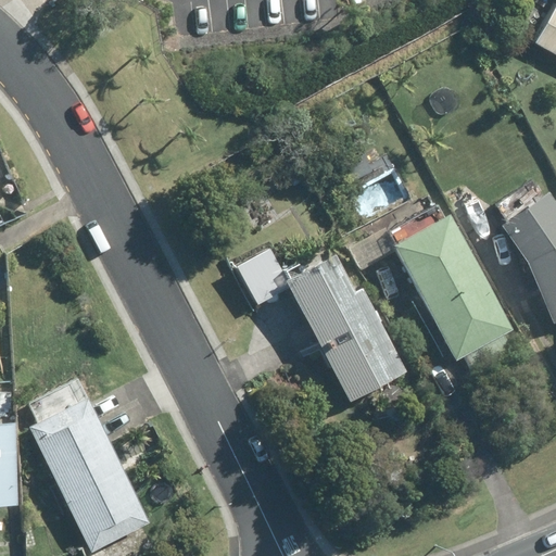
[(555,8),(535,43),(555,55),(555,8)]
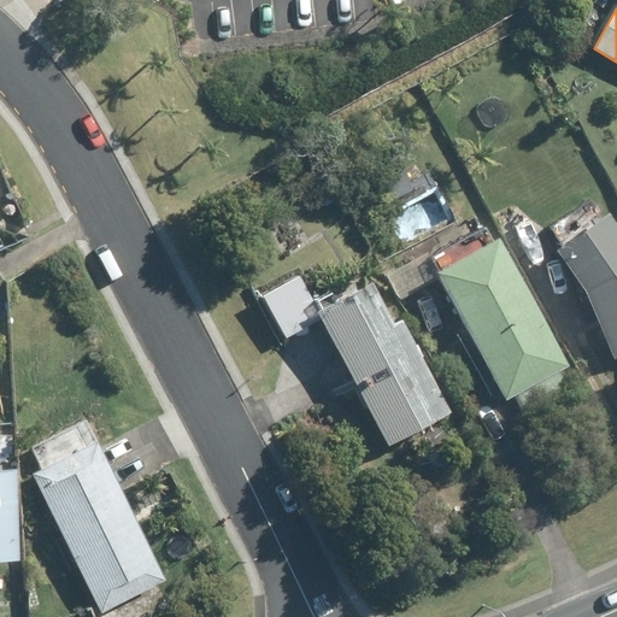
[(401,171),(374,187),(385,206),(411,192),(401,171)]
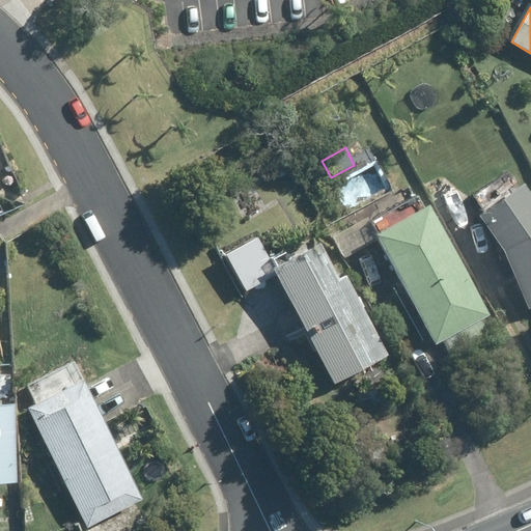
[(530,196),(524,185),(478,216),(503,253),(528,308),(530,306),(530,196)]
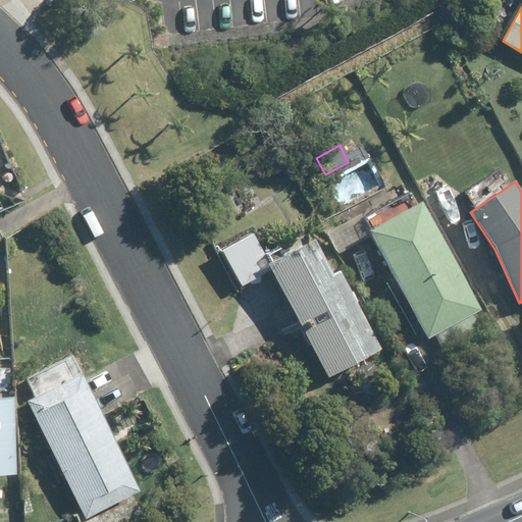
[(472,314),(480,310),(420,202),(414,205),(406,192),(328,235),(336,251),(370,232),(428,338),(435,334),(447,354),(483,333),(472,314)]
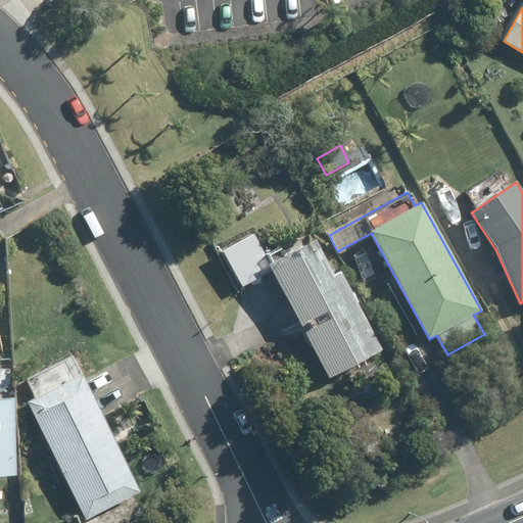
[(272,263),(268,266),(328,379),(380,351),(338,273),(332,276),(308,233),(268,254),(272,263)]
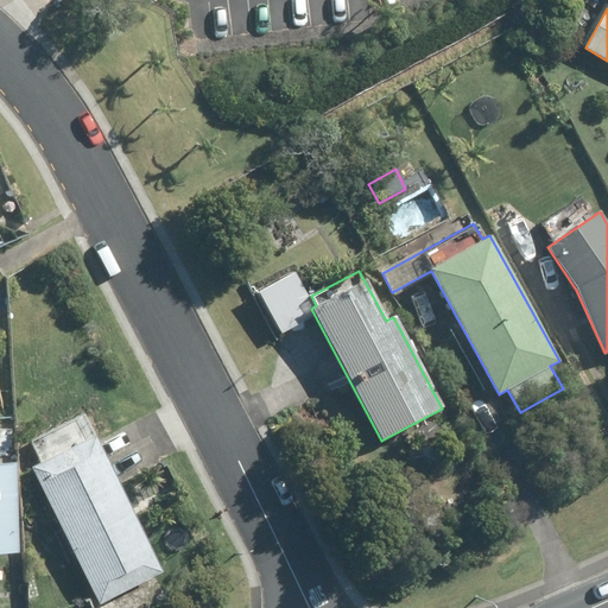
[(10,430),(0,430),(0,448),(10,449),(10,430)]
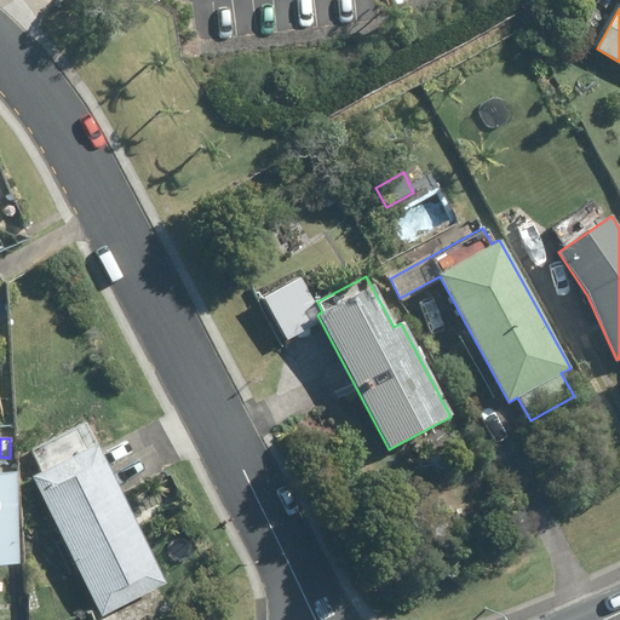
[(96,445),(33,476),(103,616),(166,584),(96,445)]
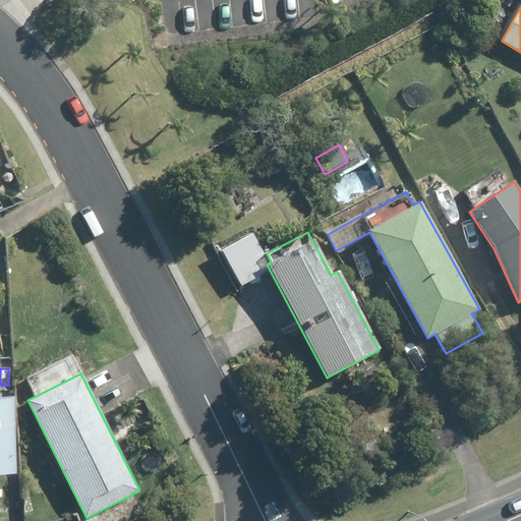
[(0,475),(15,474),(11,397),(0,397),(0,475)]
